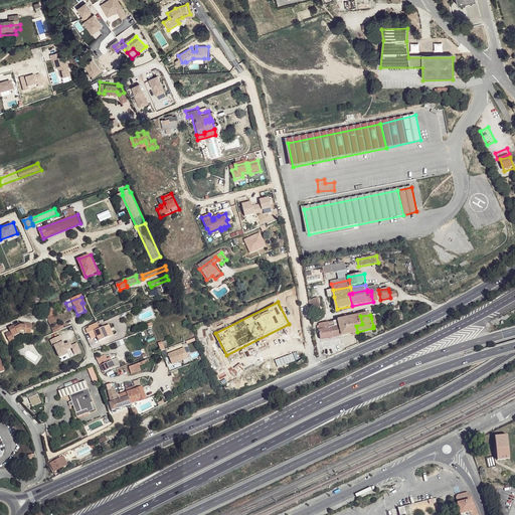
[(320,331),(322,340),(357,332),(356,326),(362,324),(360,316),(339,320),(340,326),(330,328),(329,323),(320,325),(321,327),(318,328),(318,331),(320,331)]
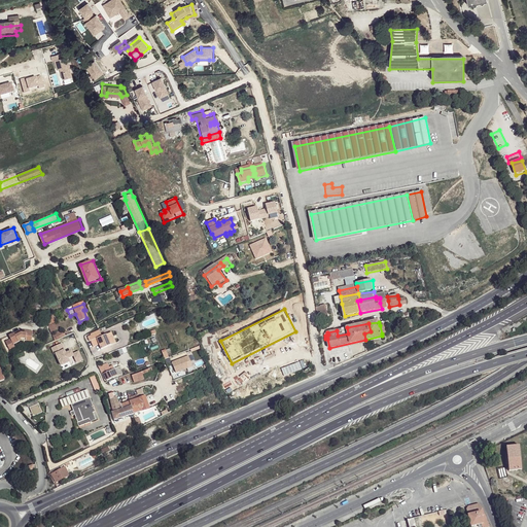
[(51,334),(55,342),(65,337),(62,328),(51,334)]
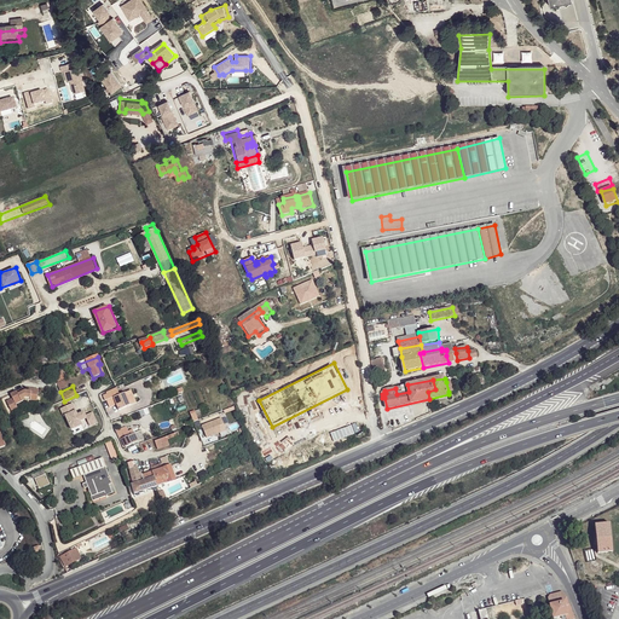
[(7,401),(9,404),(39,392),(39,389),(29,388),(28,393),(25,392),(23,388),(11,394),(13,399),(7,401)]
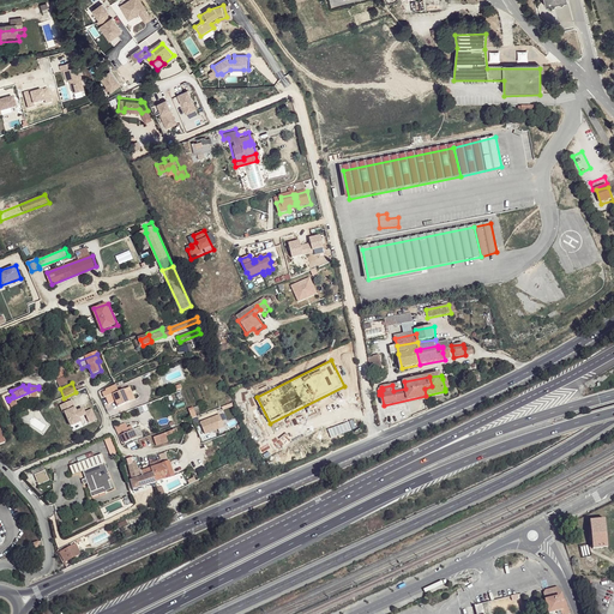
[(119,385),(108,390),(109,391),(104,393),(107,398),(108,397),(109,401),(110,405),(119,402),(121,408),(132,403),(127,392),(126,393),(125,390),(121,391),(119,385)]
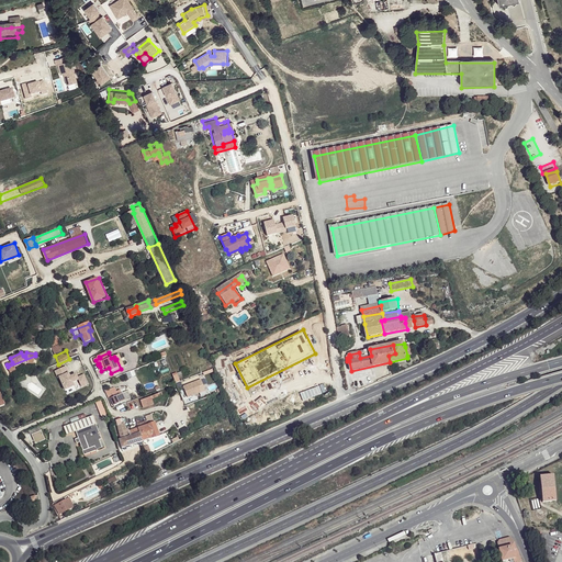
[(121,355),(116,357),(116,359),(121,369),(125,367),(121,355)]
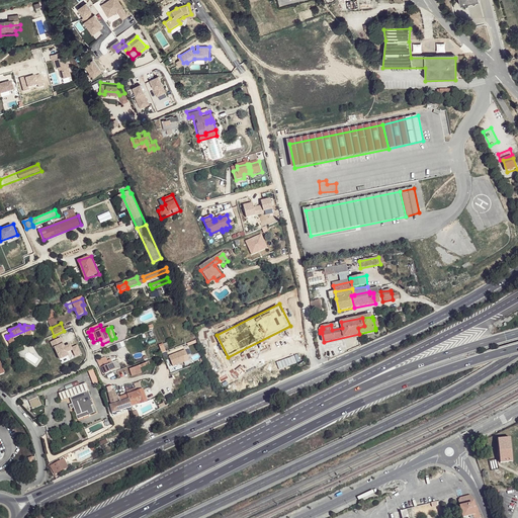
[(32,328),(7,338),(9,345),(15,342),(14,340),(24,335),(31,336),(32,328)]
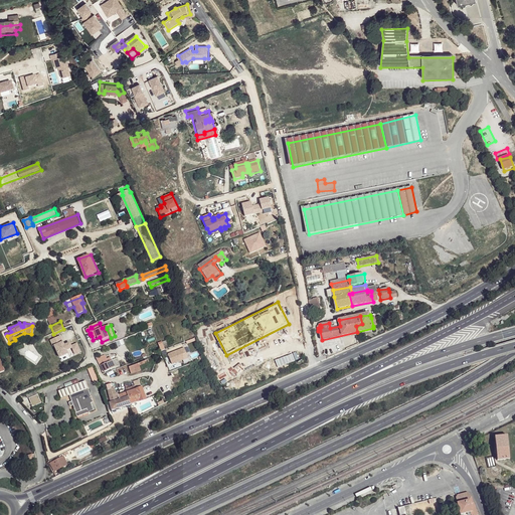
[(211,351),(220,349),(218,341),(209,344),(211,351)]
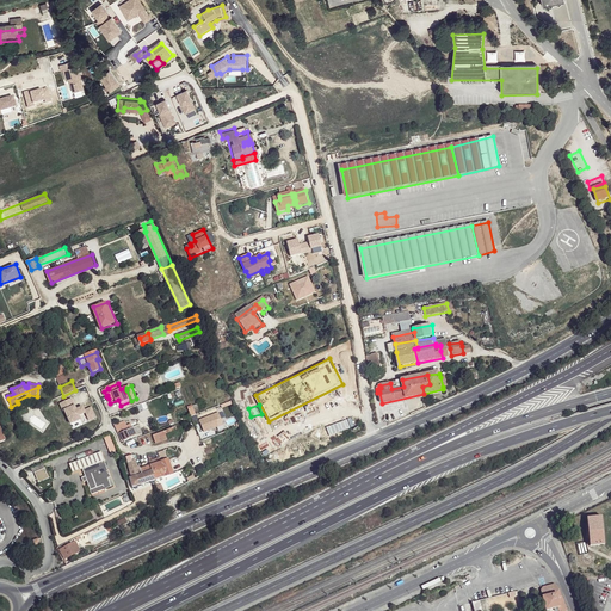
[(122,429),(123,433),(136,427),(134,423),(122,429)]
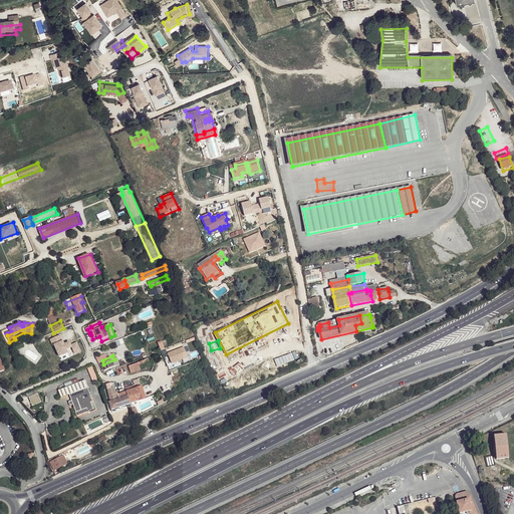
[(103,364),(106,370),(117,365),(114,359),(103,364)]
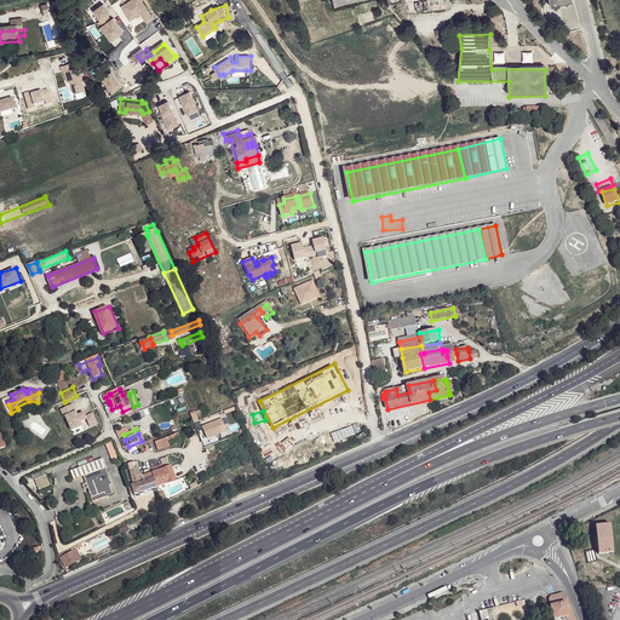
[(315,445),(329,441),(328,435),(313,437),(315,445)]
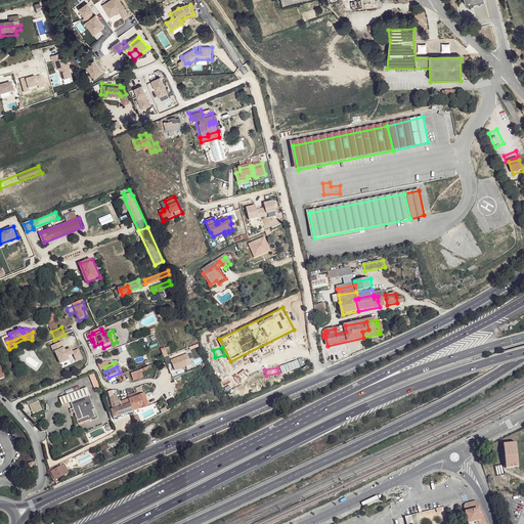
[(132,373),(135,381),(144,376),(142,369),(132,373)]
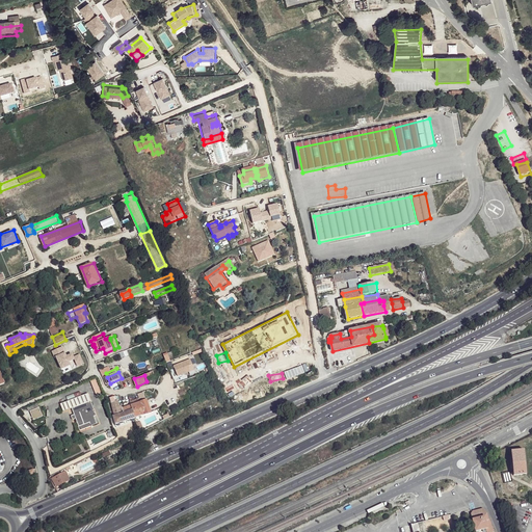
[(59,401),(62,410),(71,407),(72,409),(91,403),(88,392),(59,401)]
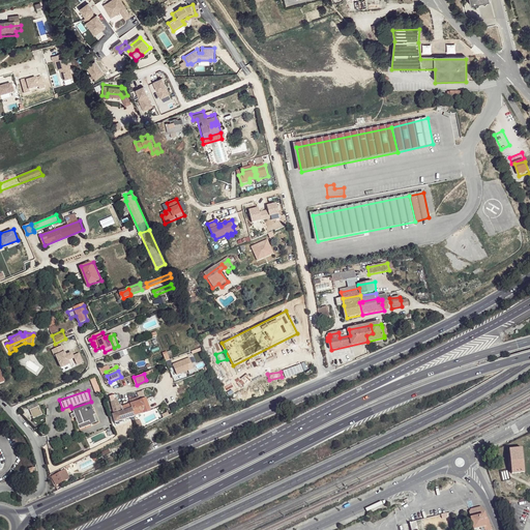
[(111,399),(114,413),(131,408),(130,405),(121,408),(117,396),(111,399)]
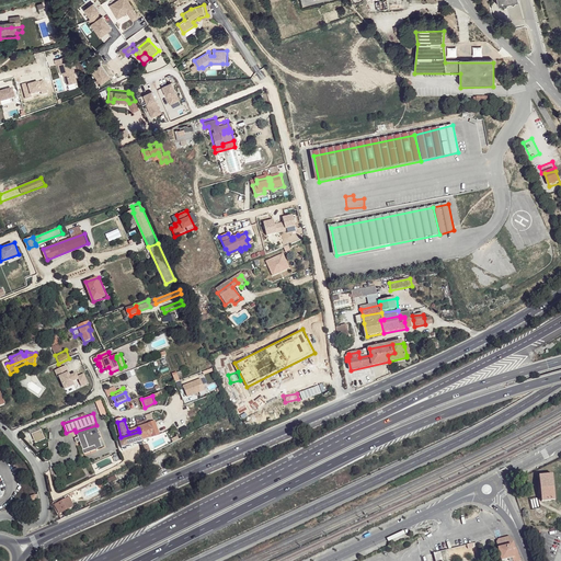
[(139,432),(142,439),(159,434),(155,422),(140,427),(138,428),(139,432)]
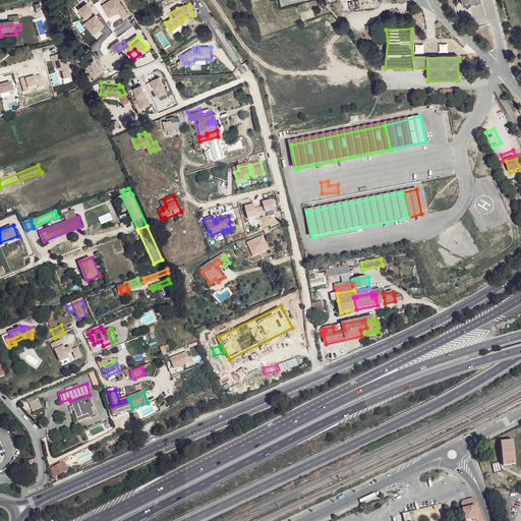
[(36,395),(25,400),(27,404),(29,404),(39,399),(36,395)]
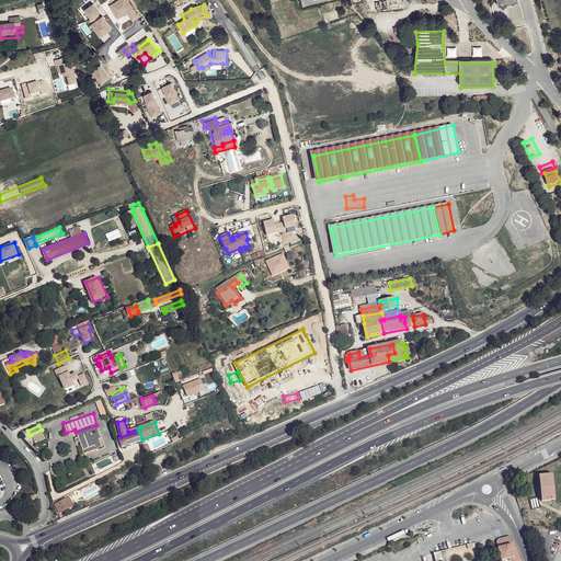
[(96,425),(76,432),(78,437),(79,442),(81,449),(93,446),(95,449),(101,448),(99,439),(102,439),(96,425)]
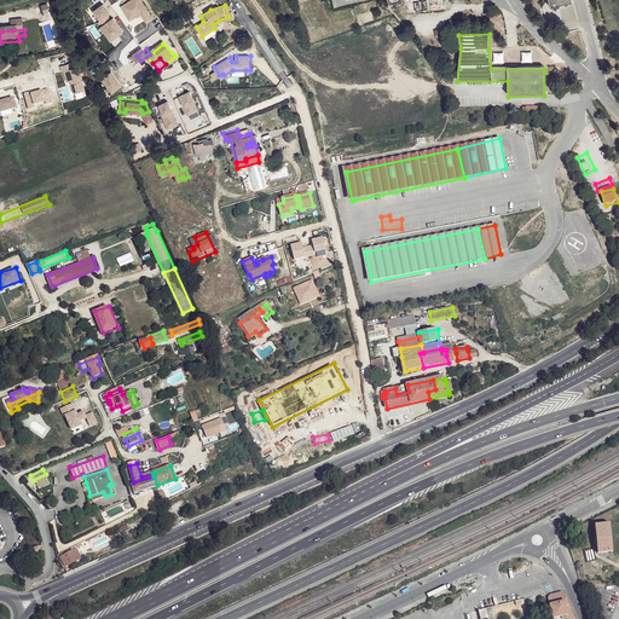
[(46,474),(34,480),(39,490),(50,485),(46,474)]
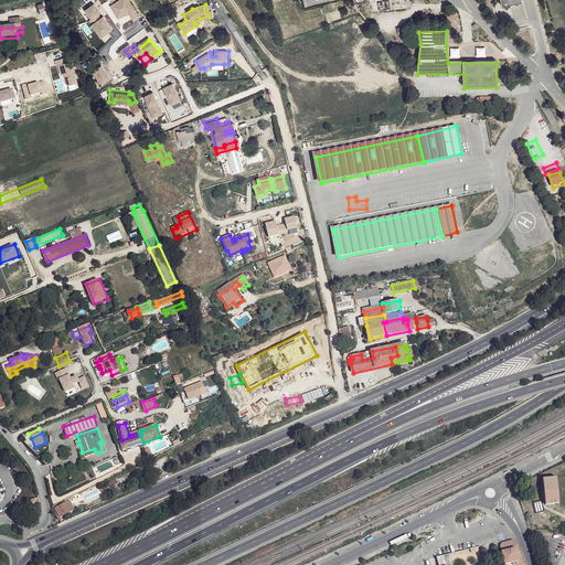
[(120,441),(124,449),(142,444),(144,444),(144,443),(140,435),(121,440),(120,441)]
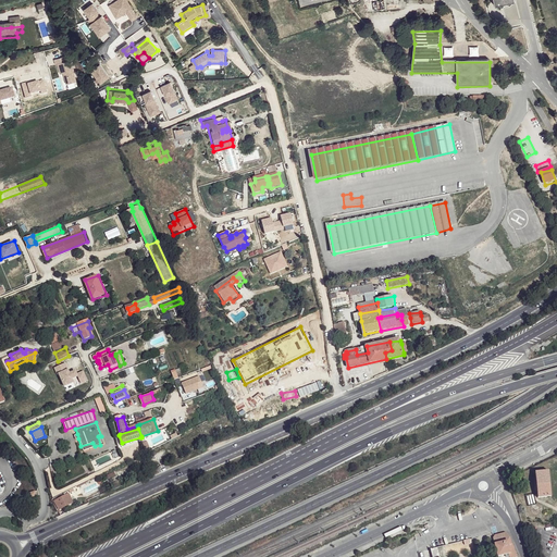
[(548,468),(534,469),(537,495),(552,494),(548,468)]
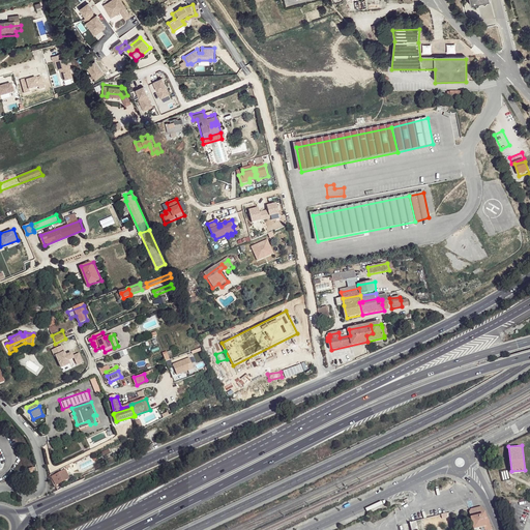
[(66,470),(53,476),(56,484),(70,478),(67,471),(66,470)]
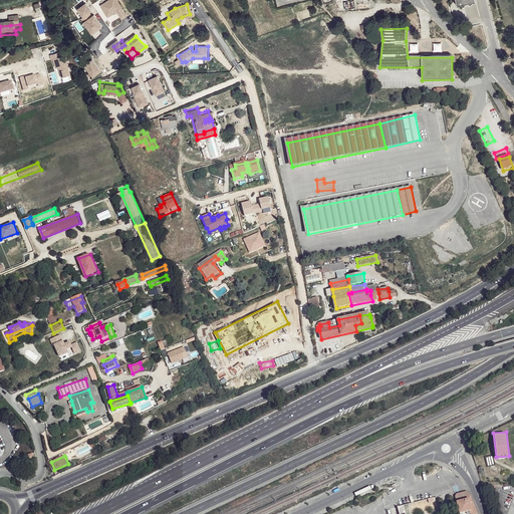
[(466,492),(454,495),(456,503),(468,499),(471,512),(469,512),(470,513),(477,513),(477,509),(476,509),(474,503),(473,503),(472,501),(470,493),(466,492)]
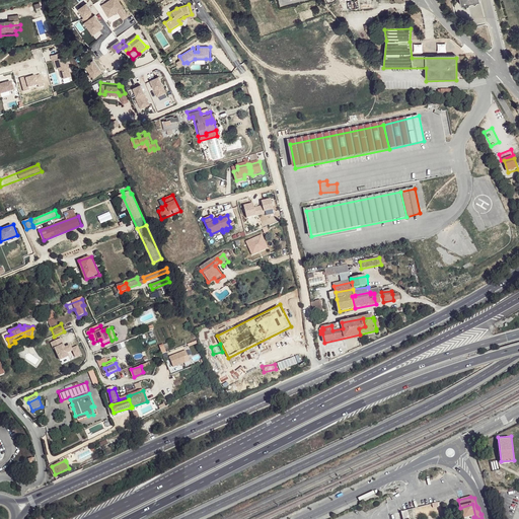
[(472,504),(460,508),(461,518),(465,518),(473,517),(475,517),(472,504)]
